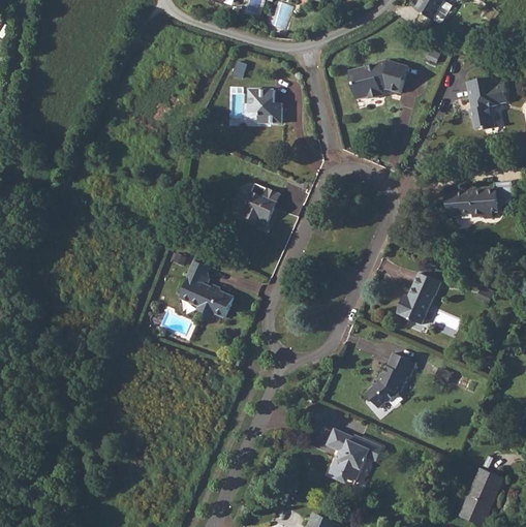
[(416,0),(412,7),(431,19),(431,18),(437,21),(440,21),(450,4),(441,0),(416,0)]
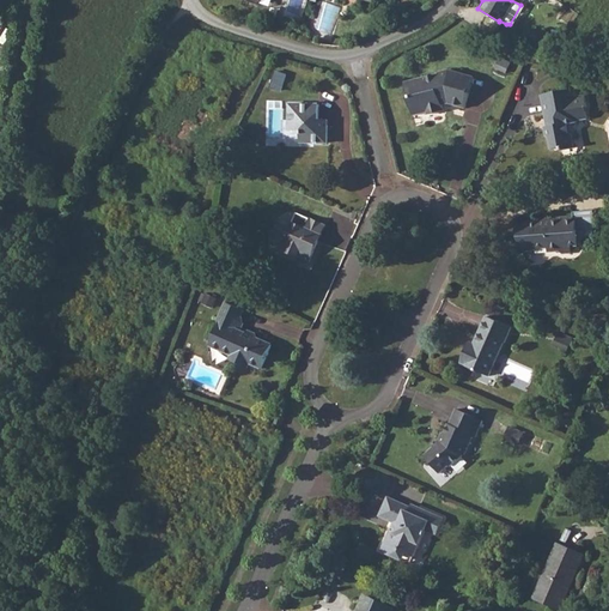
[(549,71),(561,73),(565,62),(552,60),(549,71)]
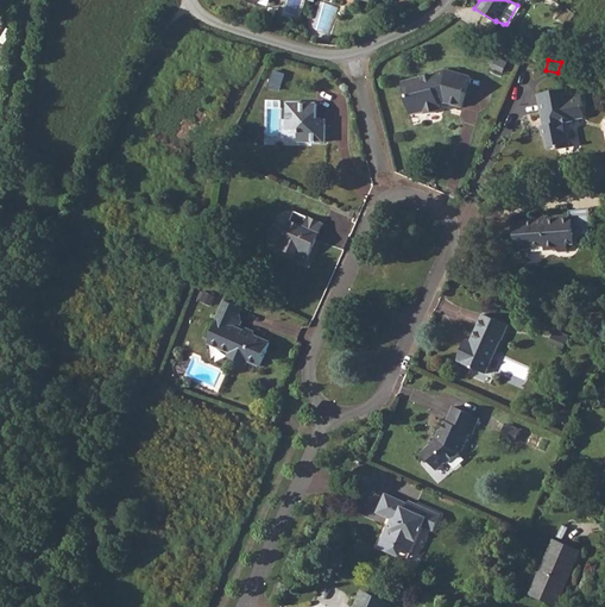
[(439,108),(438,102),(438,100),(443,99),(445,101),(452,104),(455,89),(453,88),(459,70),(446,66),(434,69),(435,72),(401,80),(409,112),(422,110),(423,112),(439,108)]
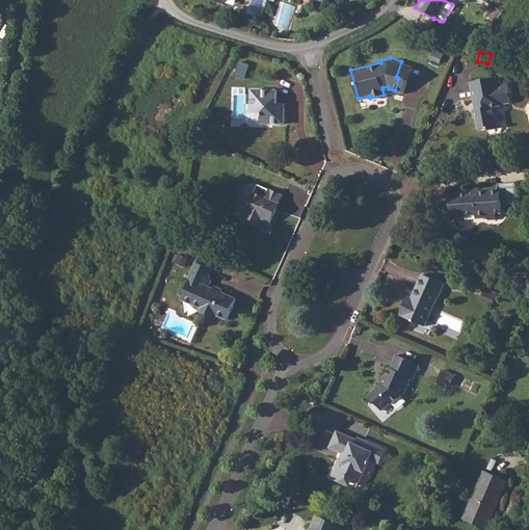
[(398,78),(395,90),(403,93),(407,79),(403,77),(407,62),(401,61),(396,77),(398,78)]
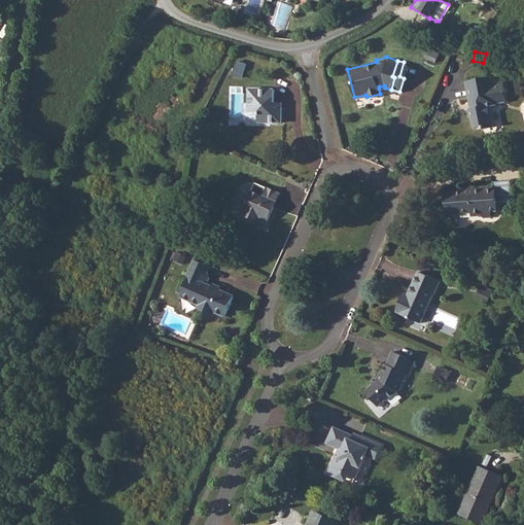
[(488,74),(462,80),(465,98),(466,98),(468,106),(466,106),(467,114),(469,115),(472,125),(481,123),(481,125),(492,123),(489,109),(486,110),(485,103),(492,101),(492,100),(502,97),(500,89),(501,89),(499,78),(489,80),(488,74)]
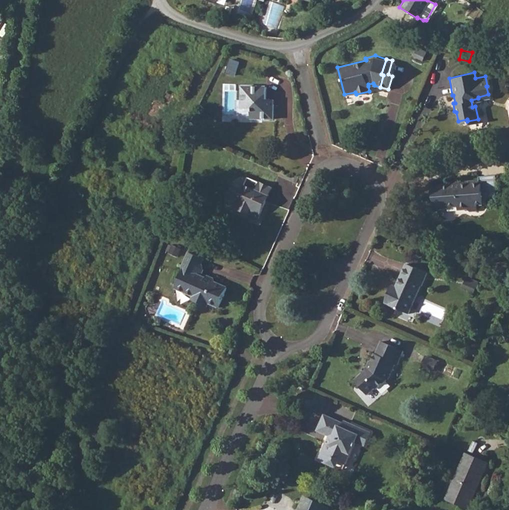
[(264,85),(241,85),(241,106),(249,107),(250,117),(272,117),(272,98),(265,98),(264,85)]
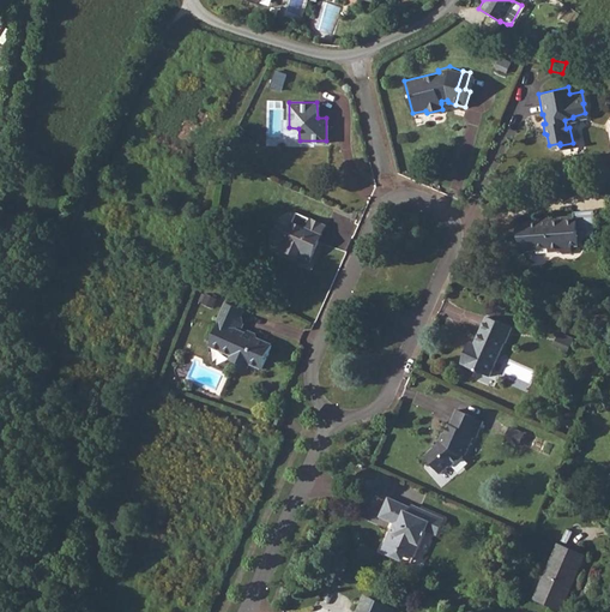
[(521,231),(518,233),(519,241),(521,244),(523,252),(536,252),(536,247),(549,247),(550,253),(561,253),(563,256),(572,255),(572,247),(585,246),(585,239),(591,239),(595,231),(592,210),(573,210),(573,219),(538,220),(538,225),(521,226),(521,231)]
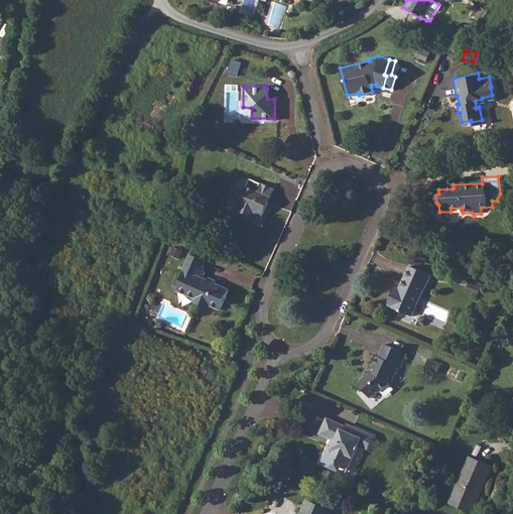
[(234,185),(228,199),(238,203),(236,206),(239,211),(246,215),(246,216),(256,221),(271,187),(247,177),(242,189),(234,185)]
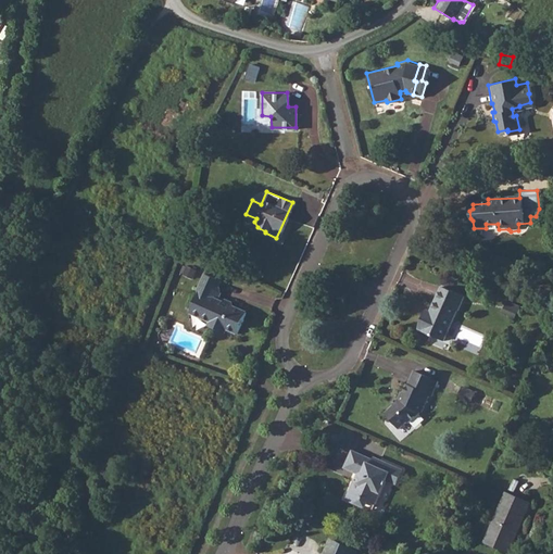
[(217,279),(202,272),(195,289),(197,290),(190,305),(223,317),(239,323),(244,310),(216,298),(211,296),(213,290),(217,279)]
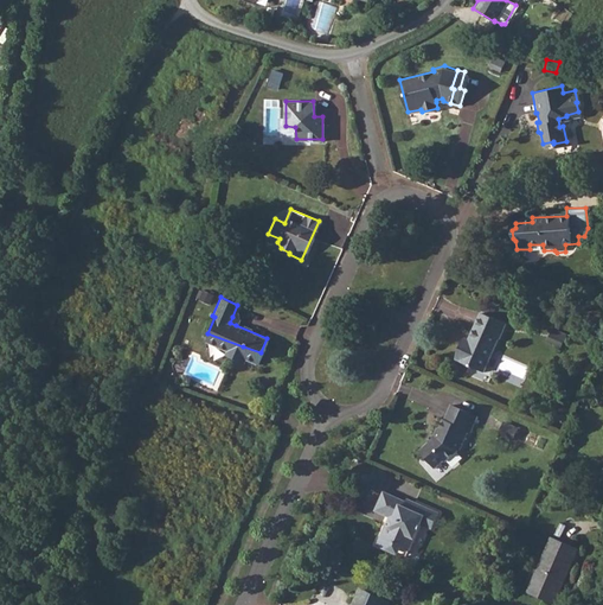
[(464,342),(460,341),(454,355),(466,360),(466,361),(483,369),(499,335),(506,320),(480,309),(467,336),(464,342)]
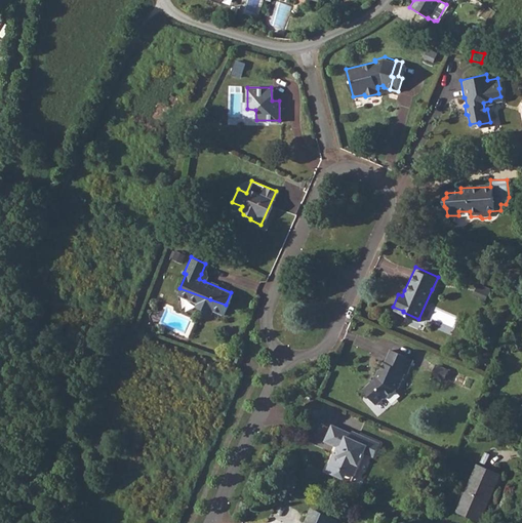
[(210,299),(179,288),(177,291),(197,299),(196,303),(195,305),(206,310),(210,299)]
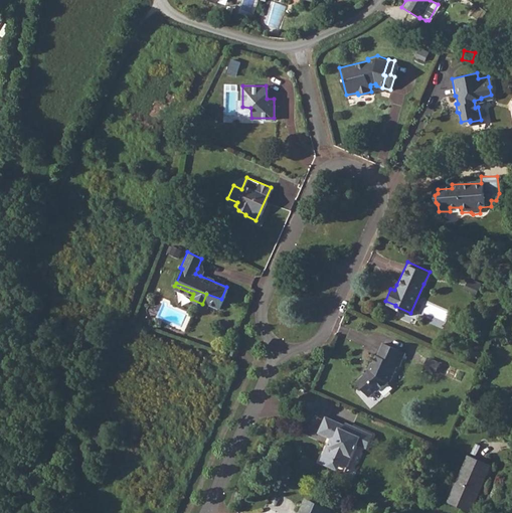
[(221,299),(206,294),(202,304),(206,305),(207,303),(217,307),(221,299)]
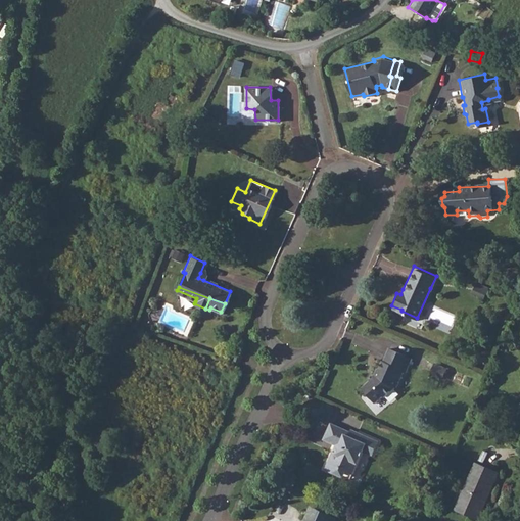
[(370,377),(366,380),(359,388),(372,403),(380,395),(381,396),(389,388),(391,384),(392,385),(400,369),(404,370),(410,358),(387,346),(381,360),(379,359),(375,368),(374,367),(371,374),(369,376),(370,377)]
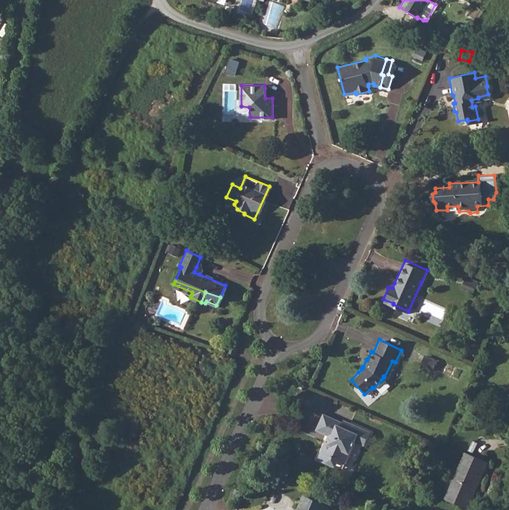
[(324,442),(317,458),(330,464),(333,457),(344,462),(354,441),(363,445),(368,432),(343,420),(342,422),(322,413),(314,431),(326,436),(330,438),(327,443),(324,442)]
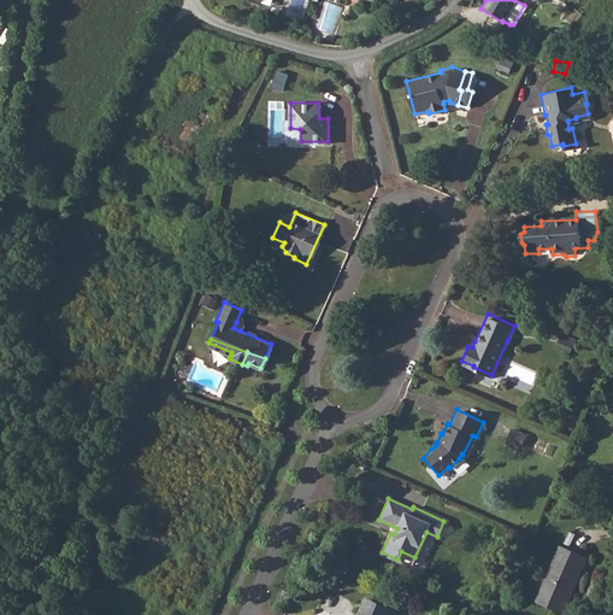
[(584,556),(559,545),(534,601),(559,613),(584,556)]
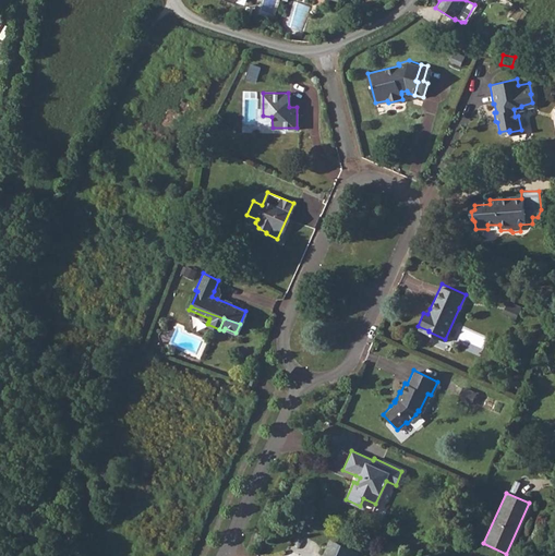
[(353,555),(356,553),(332,542),(325,555),(353,555)]
